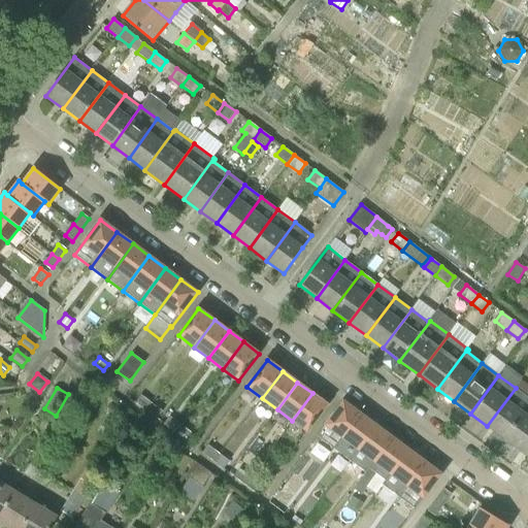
[(503,438),(527,404),(527,397),(516,388),(487,426),(503,438)]
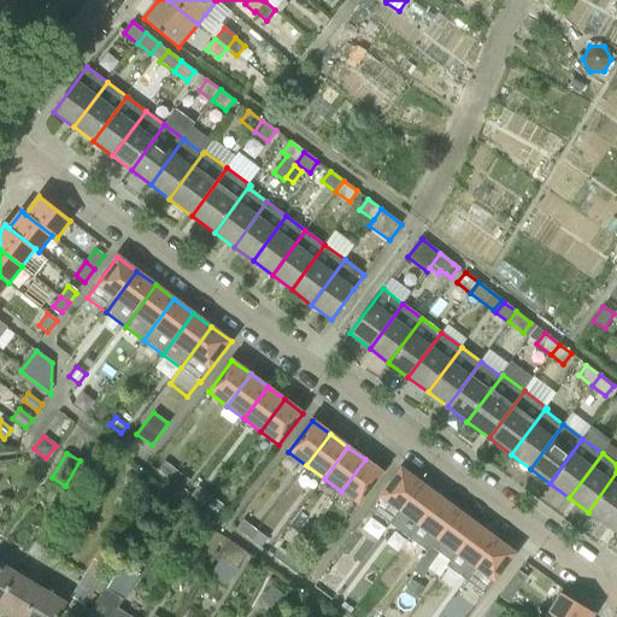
[(365,459),(341,492),(359,505),(383,474),(365,459)]
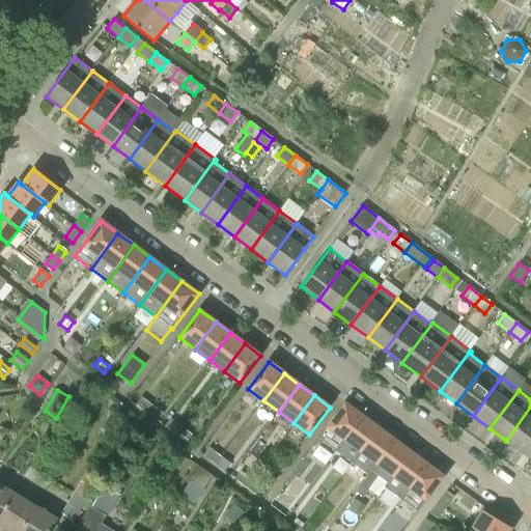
[(136,404),(146,413),(152,406),(141,397),(136,404)]
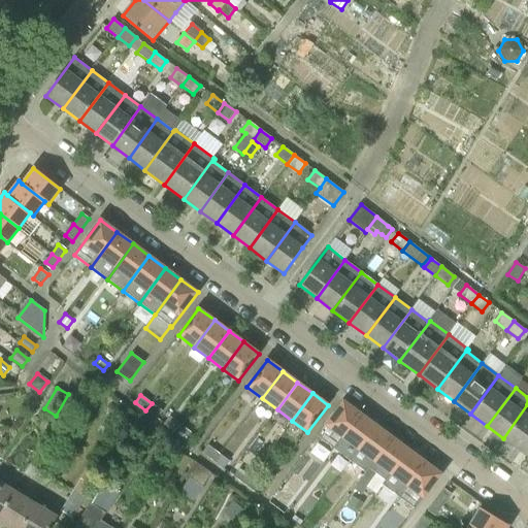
[(318,436),(334,449),(360,414),(343,401),(318,436)]
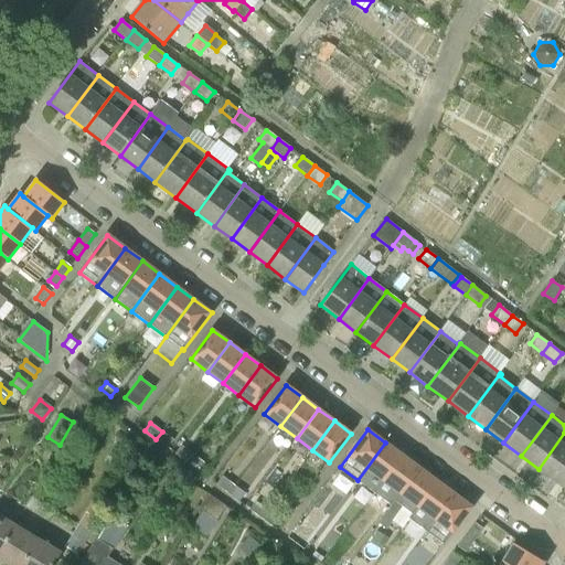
[(162,432),(156,439),(168,448),(173,440),(162,432)]
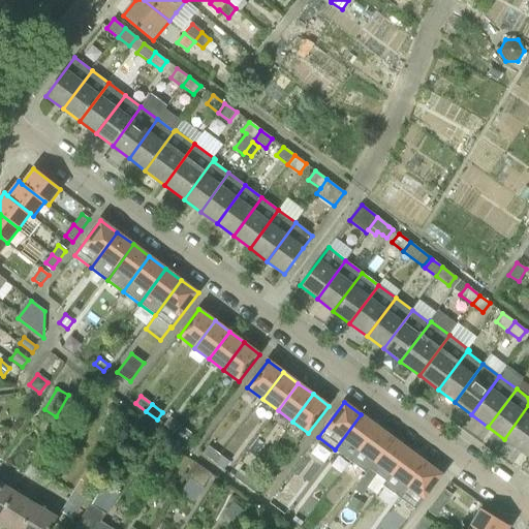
[(521,452),(528,440),(528,405),(504,439),(521,452)]
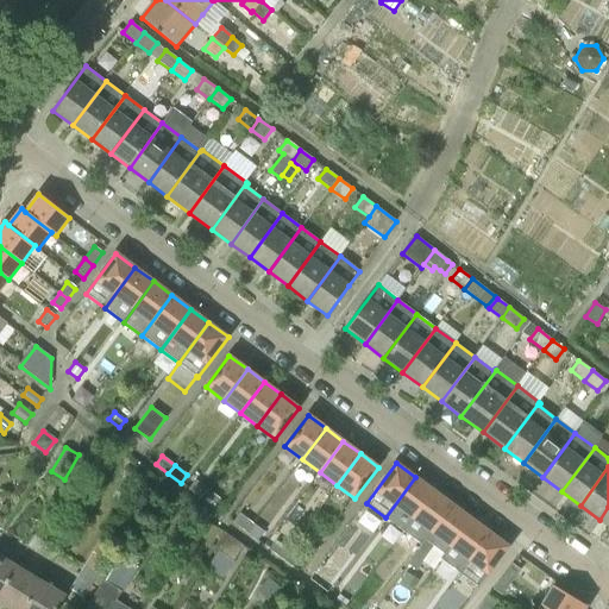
[(415,477),(385,518),(405,532),(434,491),(415,477)]
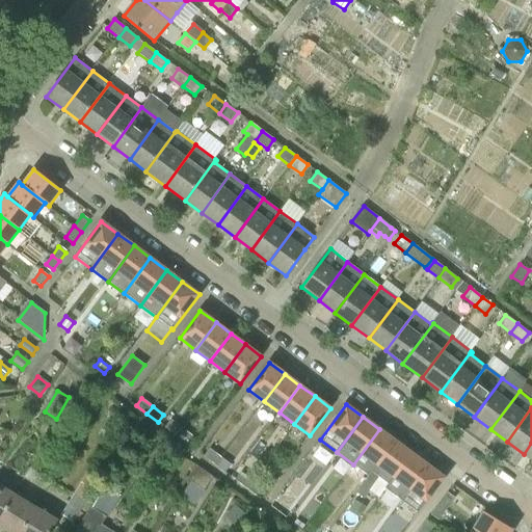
[(164,426),(177,435),(182,428),(170,419),(164,426)]
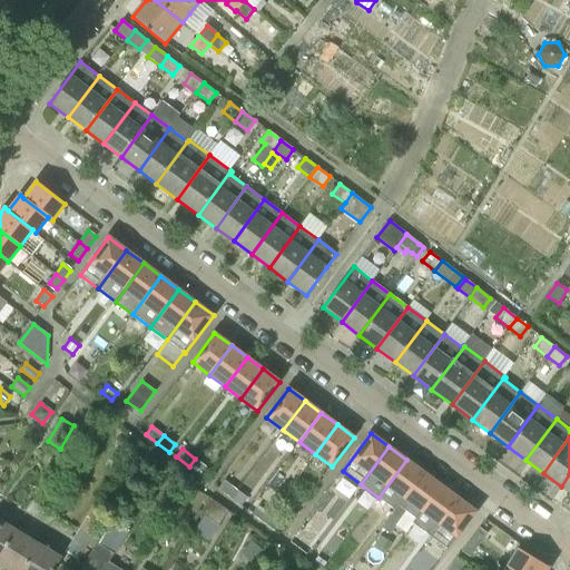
[(195,459),(189,467),(203,477),(208,468),(195,459)]
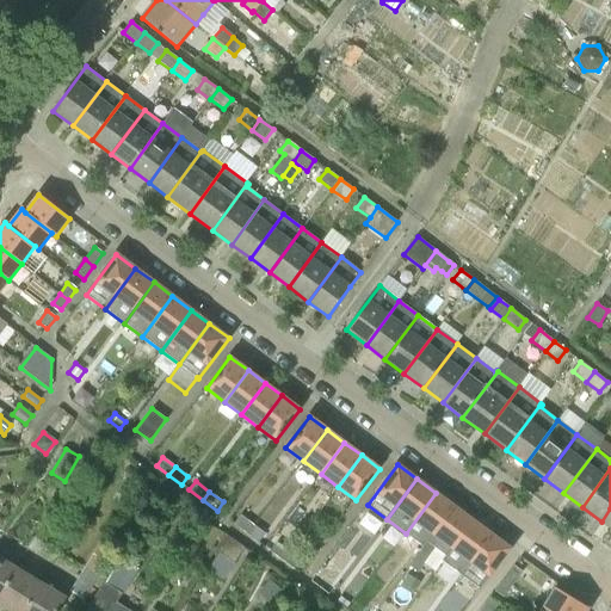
[(436,493),(406,534),(424,548),(454,507),(436,493)]
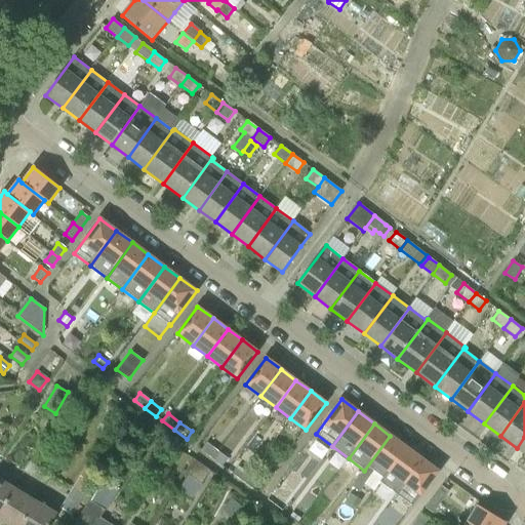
[(390,436),(364,471),(352,487),(359,491),(374,471),(382,477),(379,482),(406,447),(390,436)]
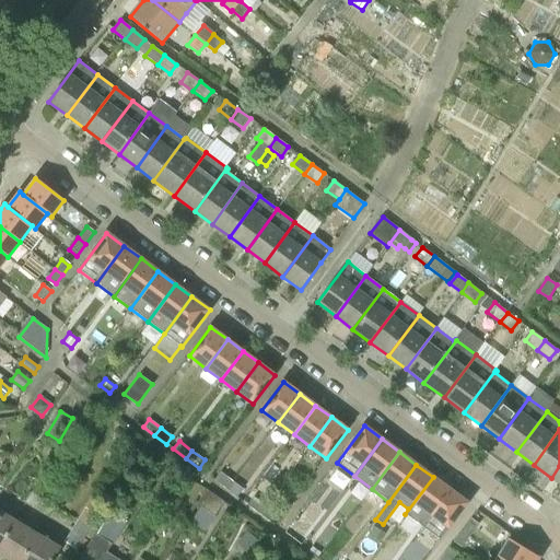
[(214,480),(225,488),(232,480),(220,471),(214,480)]
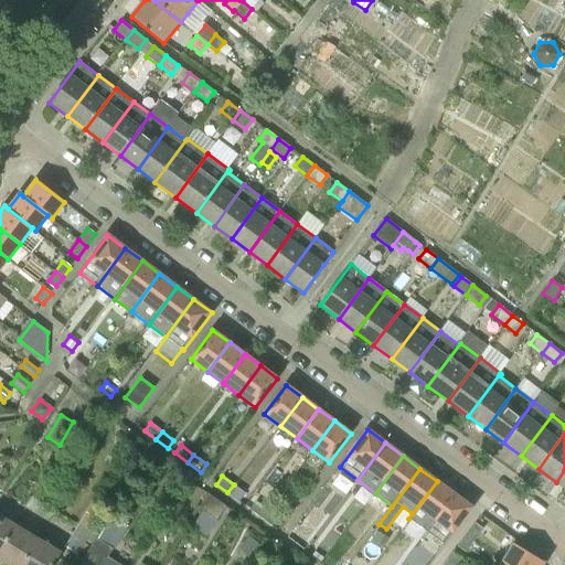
[(437,481),(408,519),(426,532),(454,494),(437,481)]
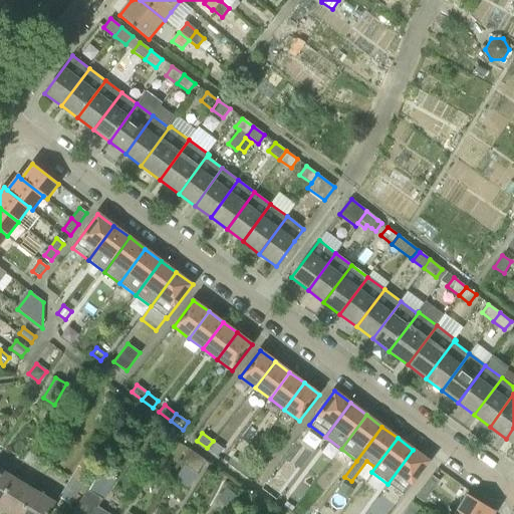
[(213,441),(207,448),(218,456),(223,449),(213,441)]
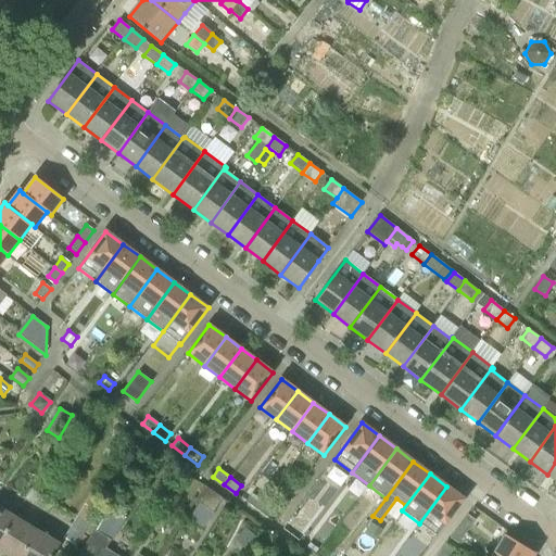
[(446,487),(419,523),(437,536),(465,500),(446,487)]
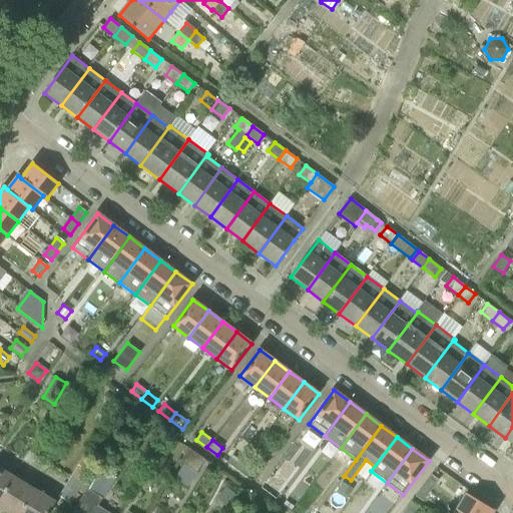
[(196,472),(204,460),(188,450),(180,462),(196,472)]
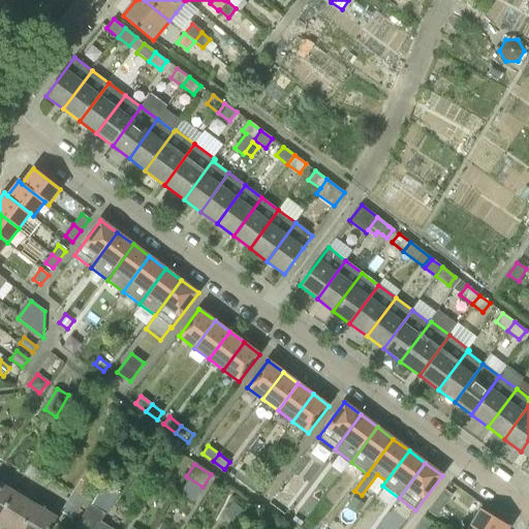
[(42,485),(48,476),(29,465),(24,473),(42,485)]
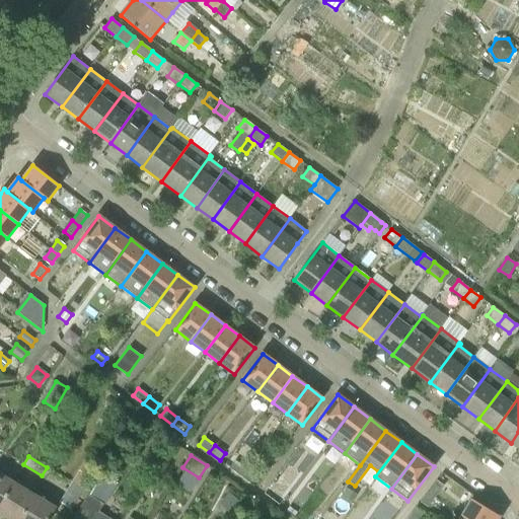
[(229,467),(239,475),(244,467),(234,460),(229,467)]
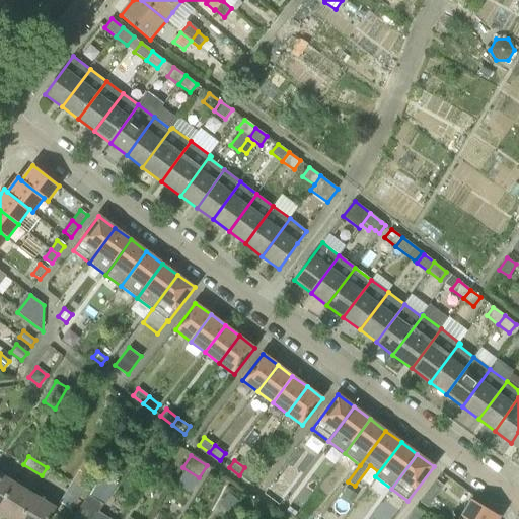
[(244,467),(239,475),(249,483),(255,475),(244,467)]
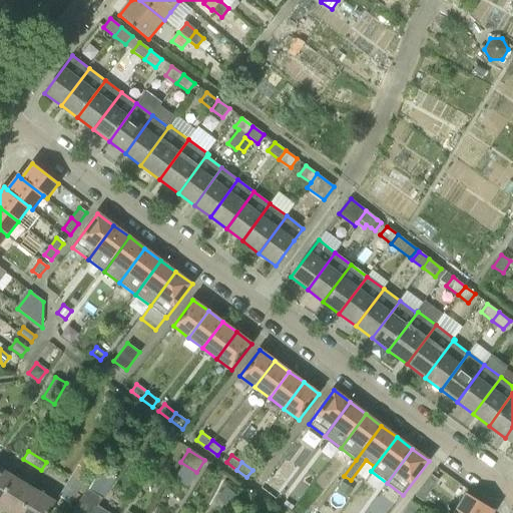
[(0,469),(0,499),(14,478),(0,469)]
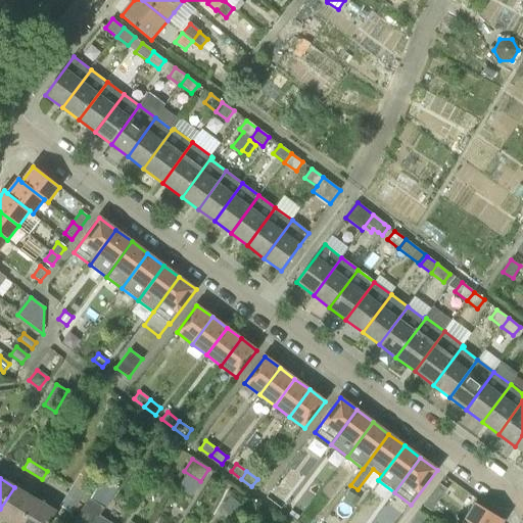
[(106,507),(121,488),(110,479),(96,498),(106,507)]
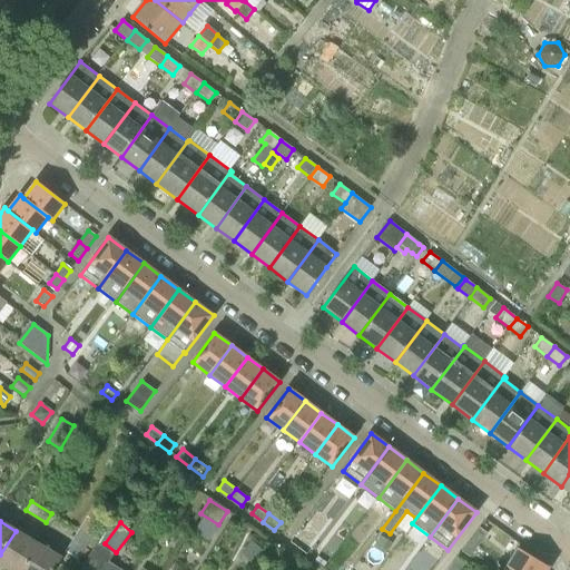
[(479,529),(470,540),(479,546),(488,534),(479,529)]
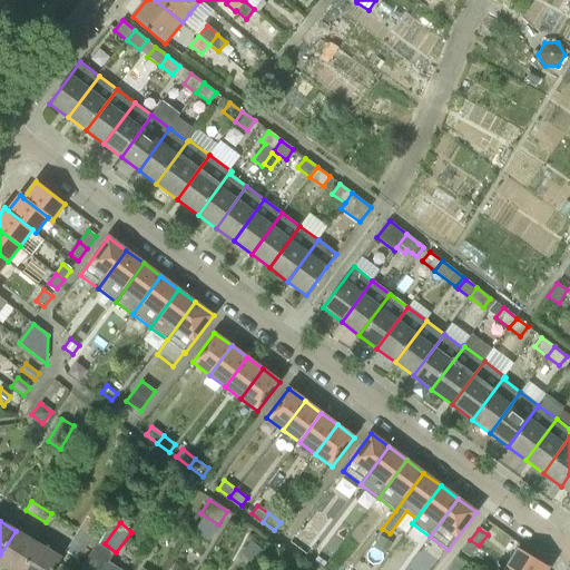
[(16,531),(0,554),(0,563),(10,569),(22,569),(38,544),(16,531)]
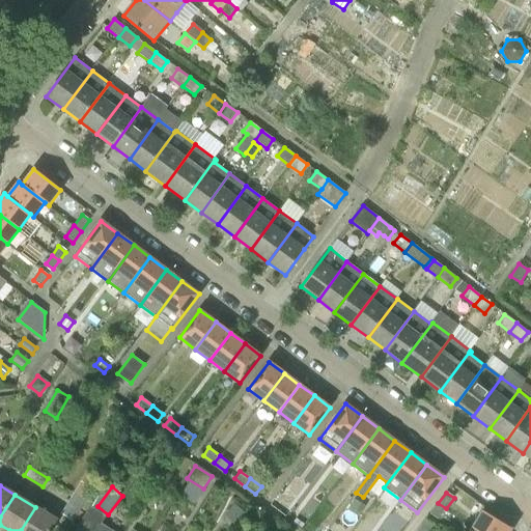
[(446,508),(438,503),(430,513),(438,520),(446,508)]
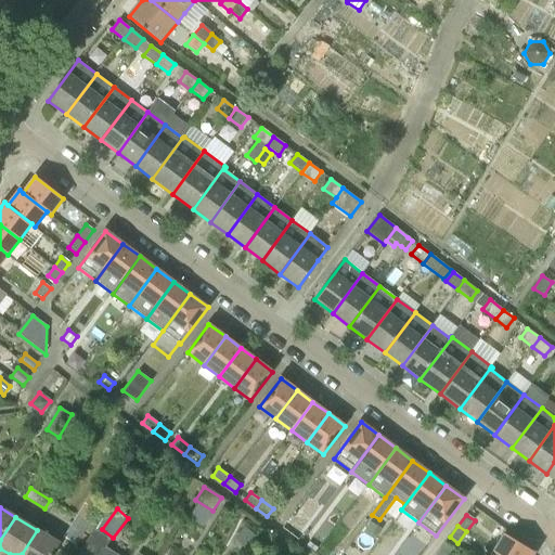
[(247,550),(257,537),(245,527),(235,539),(247,550)]
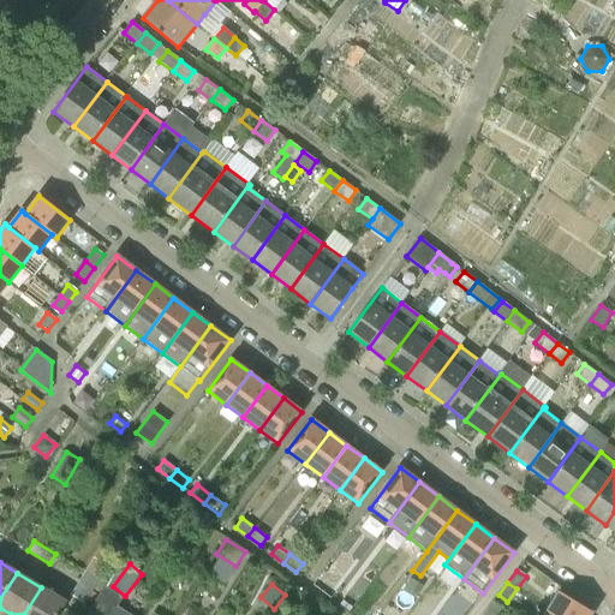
[(123,614),(113,609),(121,596),(103,585),(85,614),(123,614)]
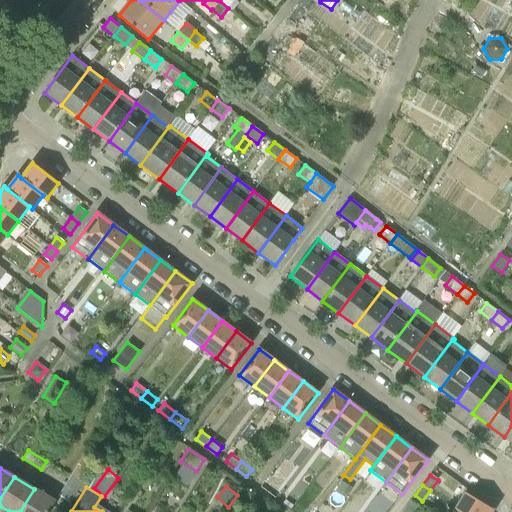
[(34,489),(20,511),(49,511),(55,502),(34,489)]
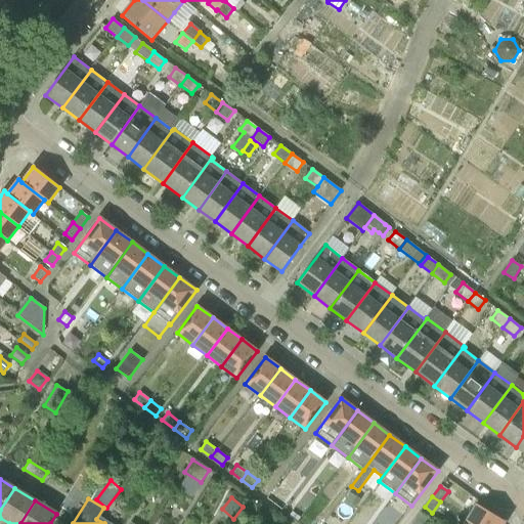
[(466,521),(470,523),(471,523),(503,523),(505,521),(476,505),(466,521)]
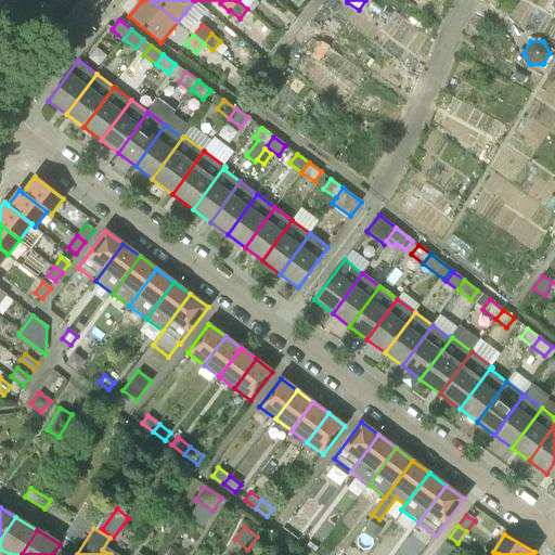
[(311,551),(313,553),(317,547),(309,542),(306,546),(311,551)]
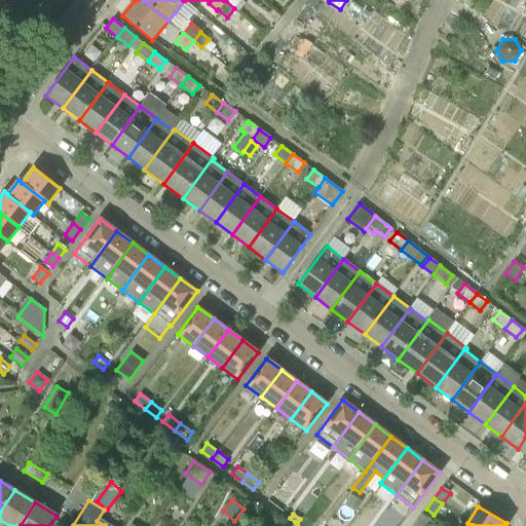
[(424,525),(429,521),(421,515),(413,525),(424,525)]
